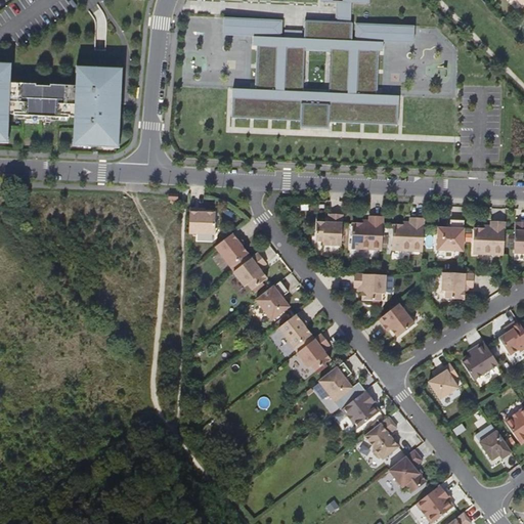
[(282,20),(223,19),(222,37),(254,37),(254,45),(259,46),(257,92),(232,90),(232,120),(299,123),(299,130),(330,132),(330,125),(400,128),(402,98),(375,96),(376,50),(382,51),(383,43),(413,44),(415,27),(351,24),(351,3),(369,4),(369,0),(321,0),(321,2),(336,3),(335,24),(305,22),(304,32),(282,30),(282,20)]
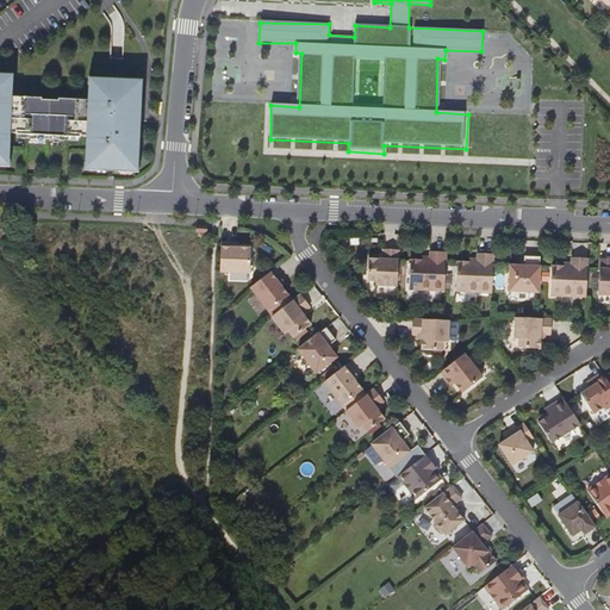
[(11,74),(0,73),(0,166),(7,167),(8,135),(83,137),(82,172),(138,174),(143,79),(87,76),(86,100),(10,97),(11,74)]
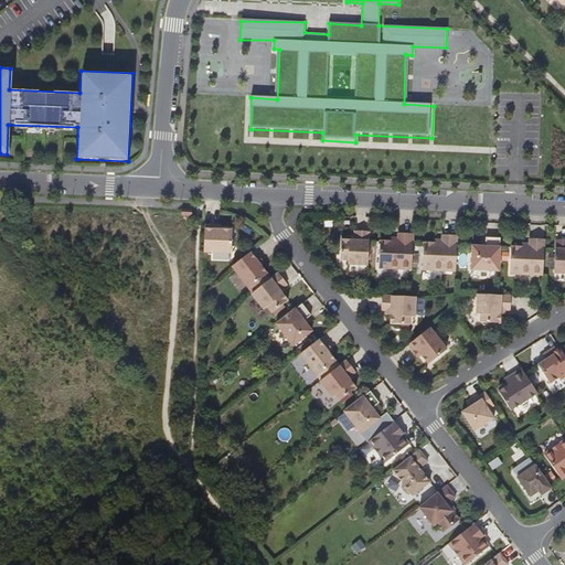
[(213,226),(204,226),(204,253),(232,253),(232,231),(220,231),(213,231),(213,226)]
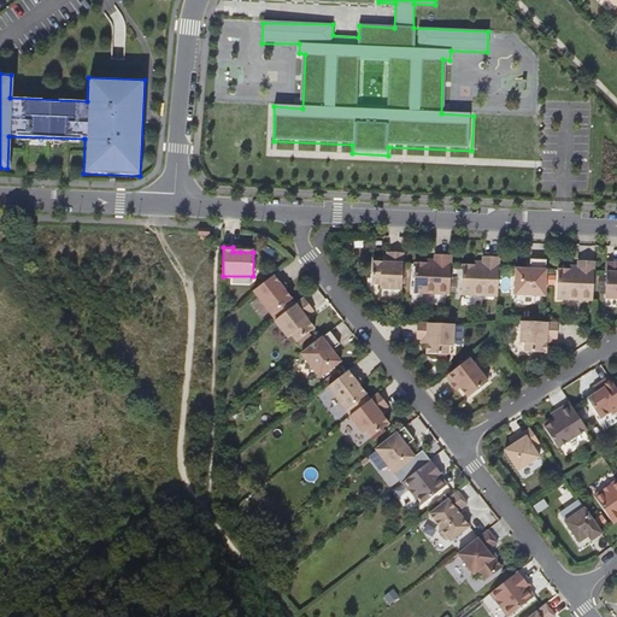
[(401,286),(403,254),(387,254),(387,259),(387,264),(382,264),(372,264),(371,286),(380,287),(380,292),(401,292),(401,286)]
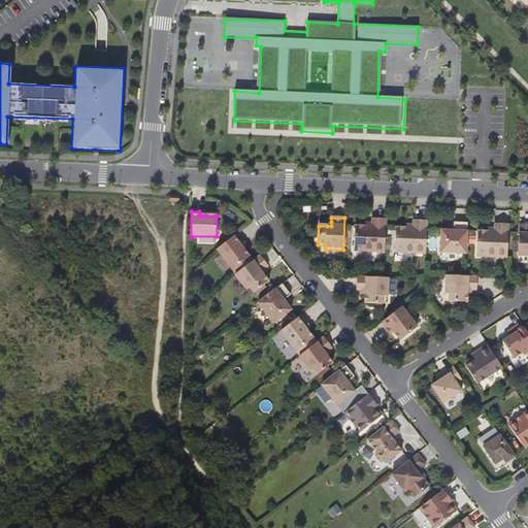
[(385,254),(386,221),(372,220),(371,226),(365,226),(365,227),(355,227),(354,253),(385,254)]
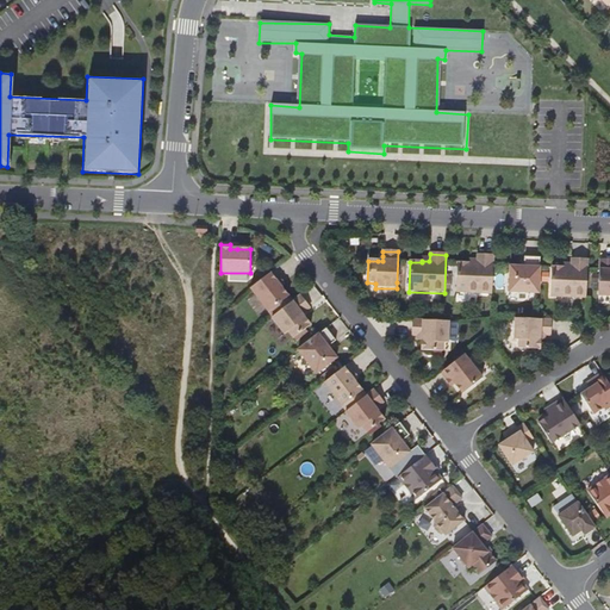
[(492,294),(493,256),(477,256),(477,263),(470,262),(470,265),(458,263),(456,293),(492,294)]
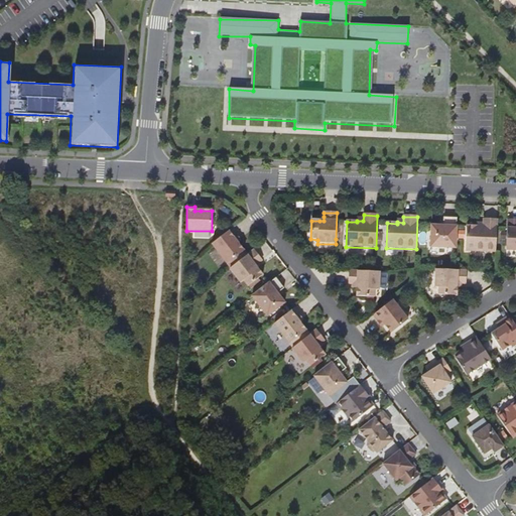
[(456,244),(457,219),(443,218),(443,222),(443,227),(439,227),(431,226),(430,245),(437,245),(437,249),(456,250),(456,244)]
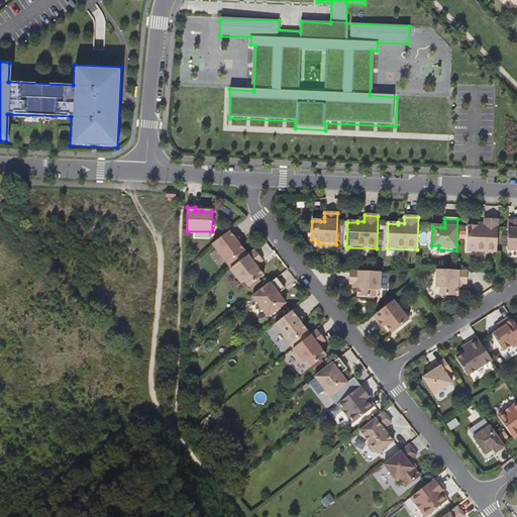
[(497,253),(498,221),(484,220),(484,226),(478,226),(478,227),(468,227),(467,252),(497,253)]
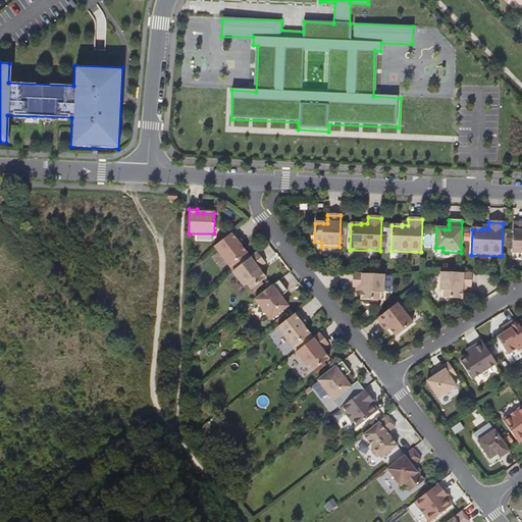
[(521,222),(513,222),(512,254),(521,254),(521,222)]
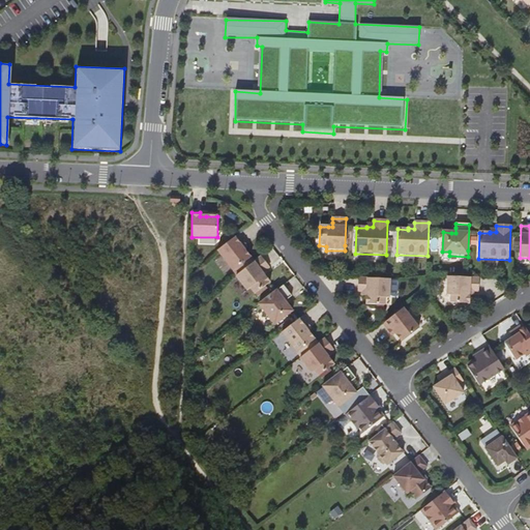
[(242,241),(238,235),(217,251),(236,275),(254,262),(243,249),(239,244),(242,241)]
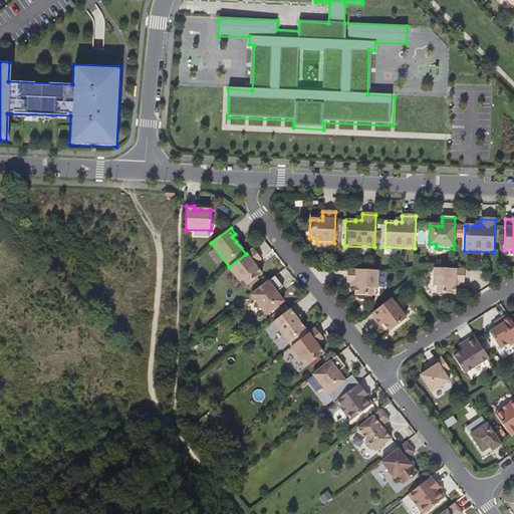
[(229,267),(228,268),(241,282),(244,279),(249,284),(262,274),(257,268),(255,265),(258,262),(261,260),(253,249),(246,254),(229,267)]
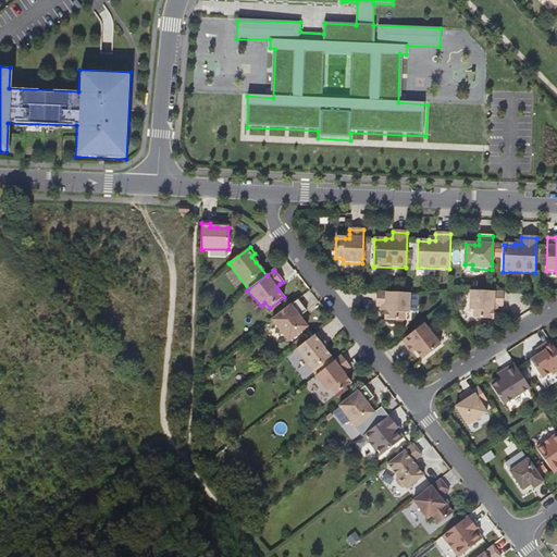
[(503,307),(504,293),(491,292),(470,291),(470,311),(474,311),(473,319),(493,320),(494,310),(494,307),(498,307),(503,307)]
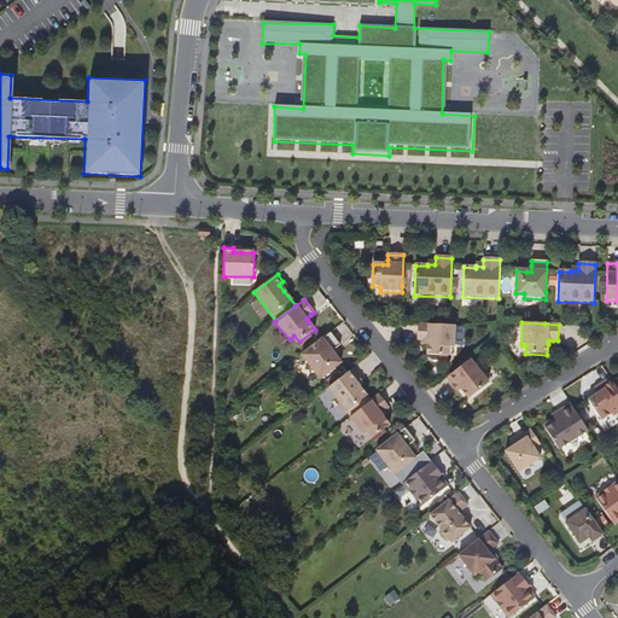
[(449,326),(419,325),(418,340),(423,340),(427,340),(427,345),(427,355),(449,356),(450,348),(455,348),(456,326),(449,326)]
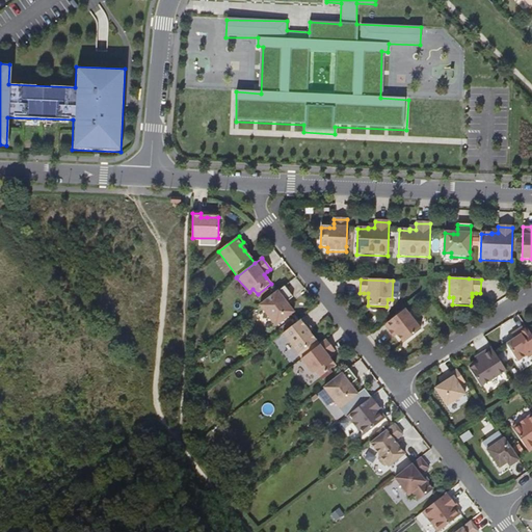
[(293,298),(284,287),(259,307),(275,327),(293,313),(288,307),(286,303),(289,300),(293,298)]
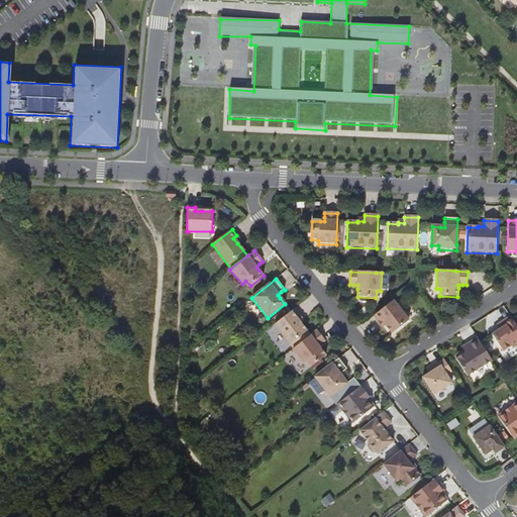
[(409,321),(394,301),(374,316),(379,322),(382,320),(386,325),(392,334),(409,321)]
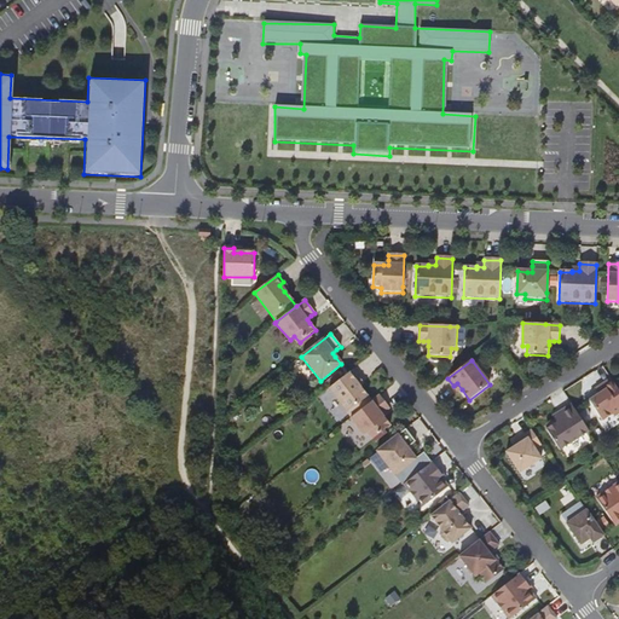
[(358,379),(352,370),(328,388),(352,418),(371,403),(359,387),(354,381),(358,379)]
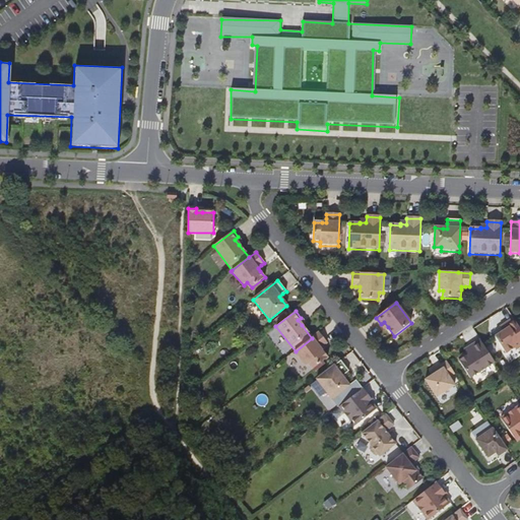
[(519,347),(519,329),(513,319),(507,323),(509,328),(503,332),(495,337),(506,354),(514,348),(515,350),(519,347)]
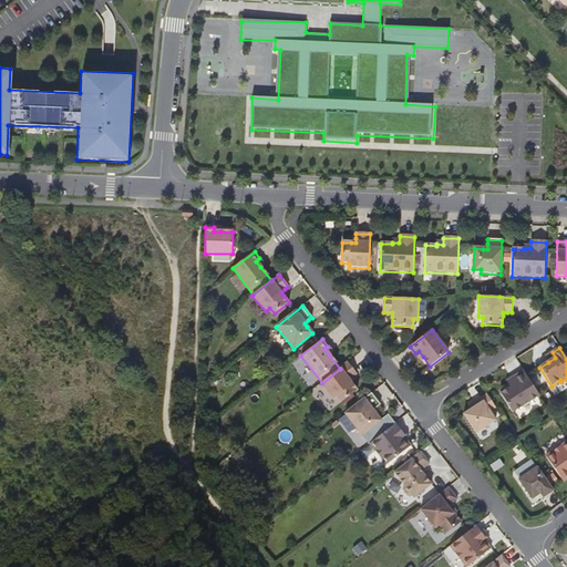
[(553,352),(545,357),(548,362),(555,358),(553,352)]
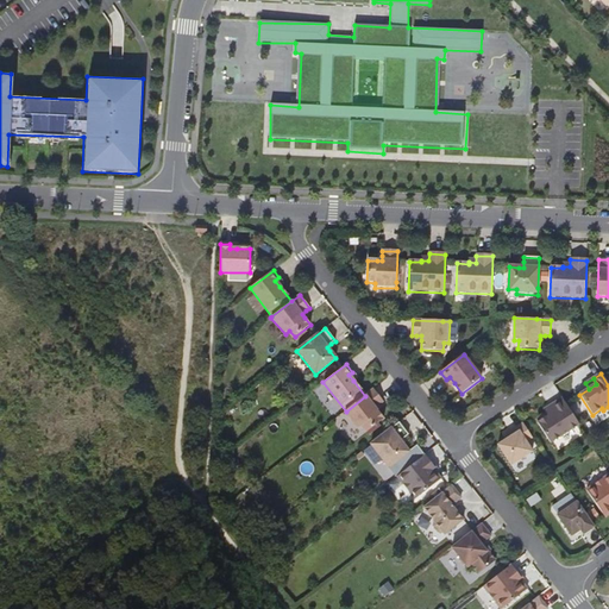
[(383,402),(374,390),(365,396),(346,412),(344,413),(358,429),(362,427),(366,433),(384,420),(378,412),(375,408),(380,406),(383,402)]
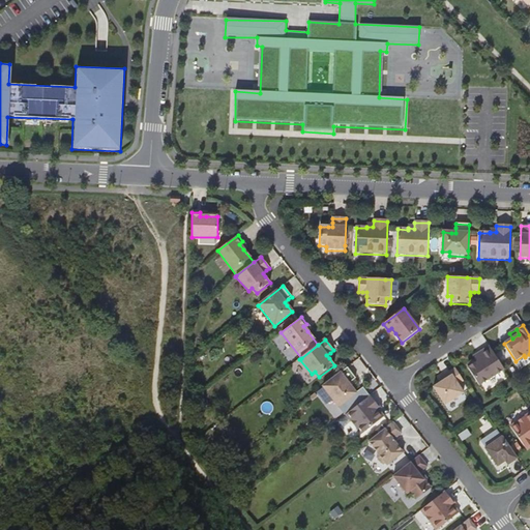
[(479,386),(504,370),(489,347),(478,354),(481,359),(476,362),(467,369),(479,386)]
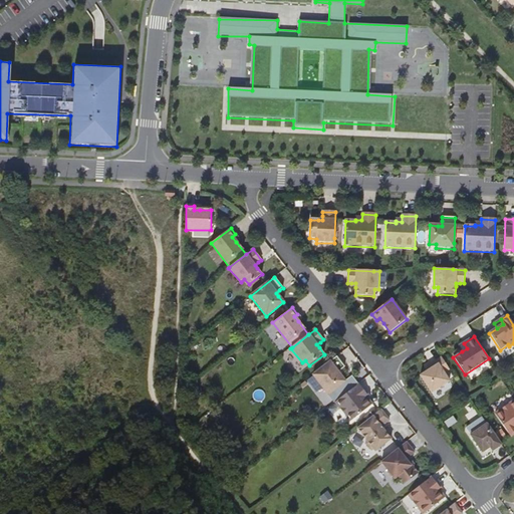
[(467,348),(464,343),(459,346),(462,351),(467,348)]
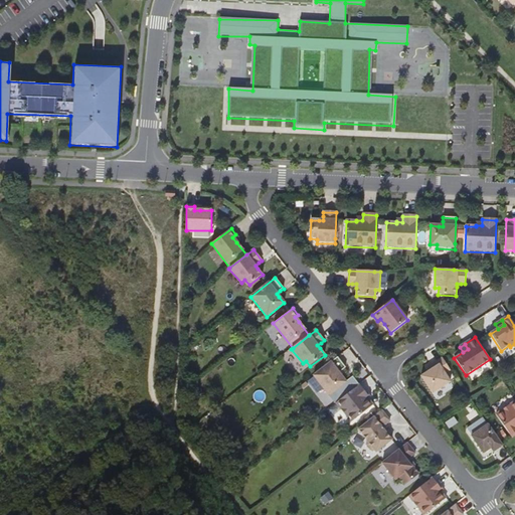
[(345,368),(337,357),(312,376),(328,396),(346,382),(341,376),(339,373),(342,370),(345,368)]
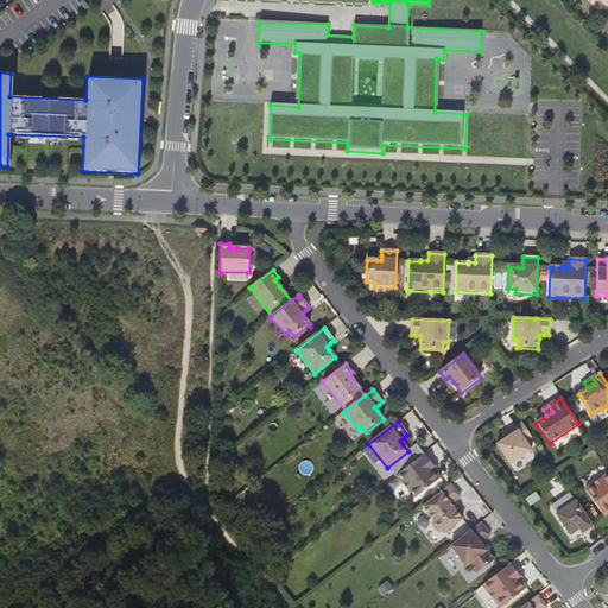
[(505,439),(496,444),(511,466),(532,451),(525,442),(531,437),(523,423),(510,431),(512,435),(505,439)]
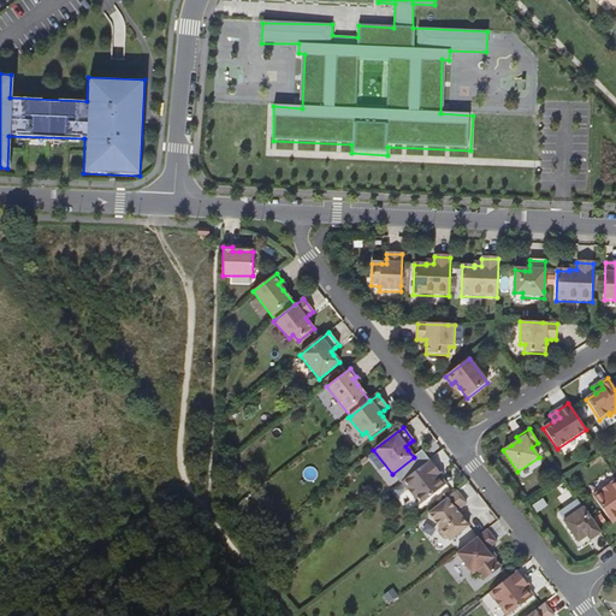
[(438,472),(430,461),(401,483),(419,505),(445,485),(439,477),(437,478),(434,475),(438,472)]
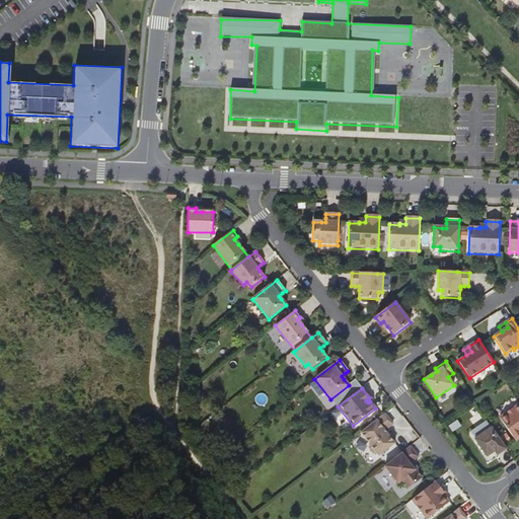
[(518,403),(500,418),(516,441),(518,438),(518,403)]
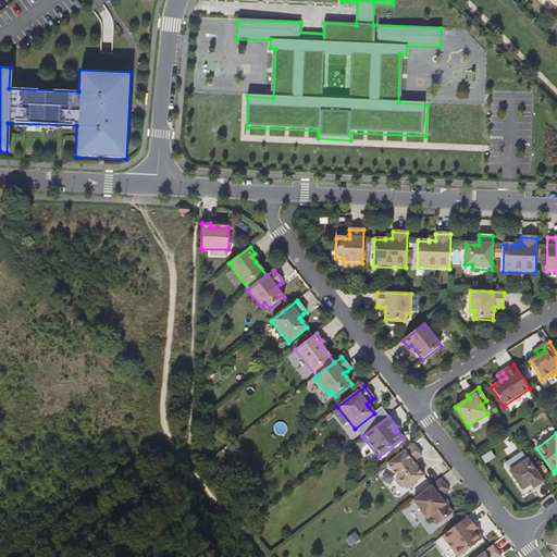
[(421,456),(412,445),(387,465),(396,477),(396,482),(400,487),(405,487),(406,490),(423,475),(416,466),(412,462),(415,461),(421,456)]
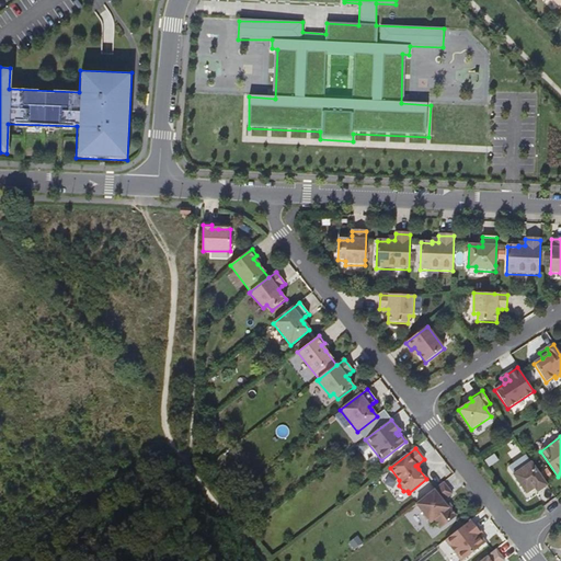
[(547,487),(531,464),(513,476),(526,494),(535,489),(537,487),(540,491),(547,487)]
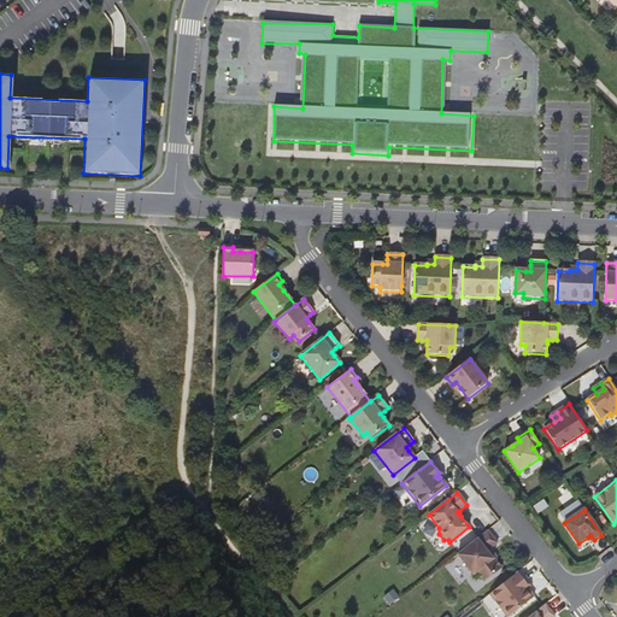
[(497,544),(487,532),(457,556),(465,565),(465,568),(469,573),(471,574),(474,576),(476,574),(483,582),(501,568),(494,558),(493,559),(487,552),(497,544)]
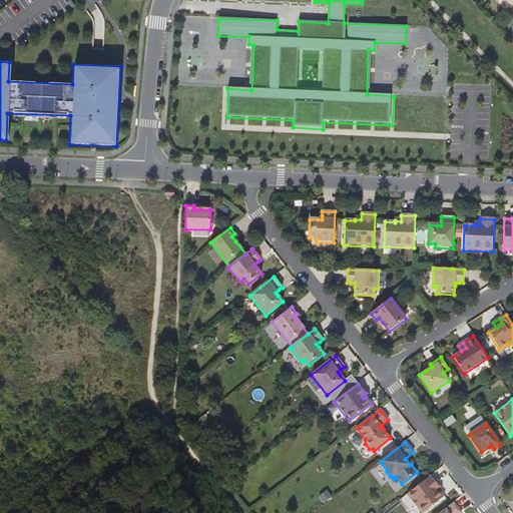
[(438,486),(430,476),(407,495),(421,512),(422,512),(444,497),(439,490),(438,489),(436,491),(435,489),(438,486)]
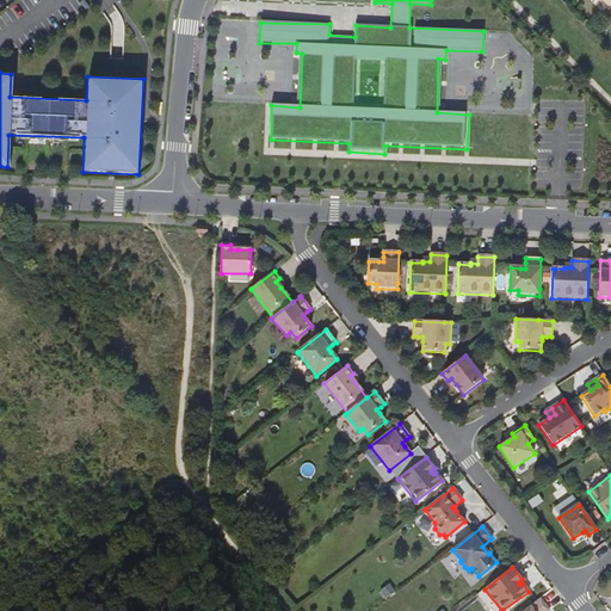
[(548,610),(539,599),(525,610),(548,610)]
